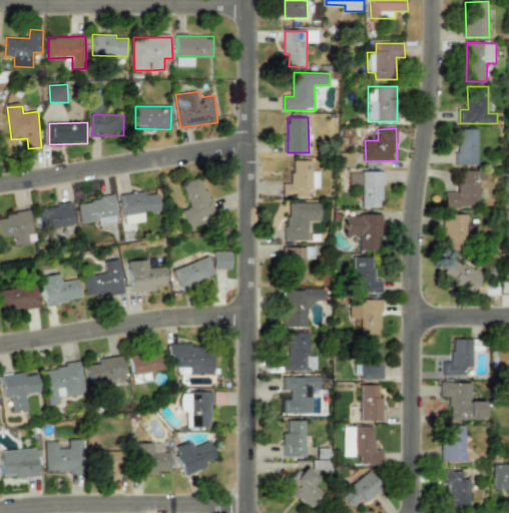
[(479,128),(458,129),(459,164),(479,164),(479,128)]
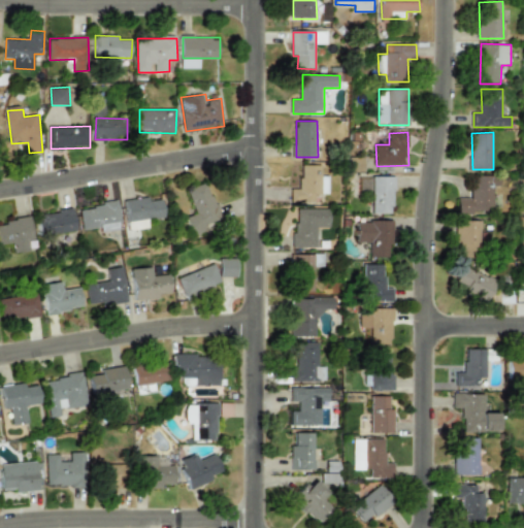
[(330,194),(330,176),(323,176),(323,165),(302,165),(302,189),(293,190),(293,202),(316,202),(316,194),(330,194)]
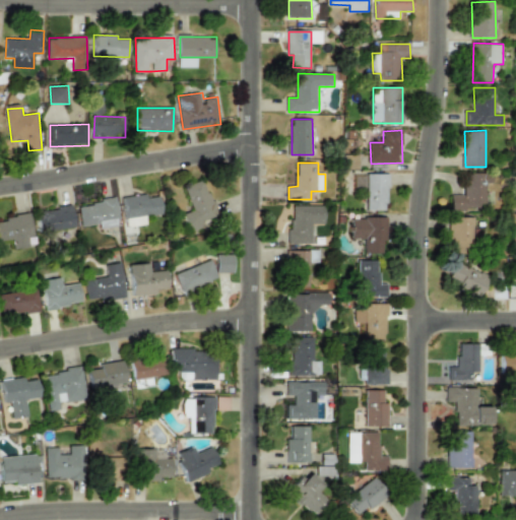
[(453,211),(490,209),(489,173),(466,174),(466,195),(453,195),(453,211)]
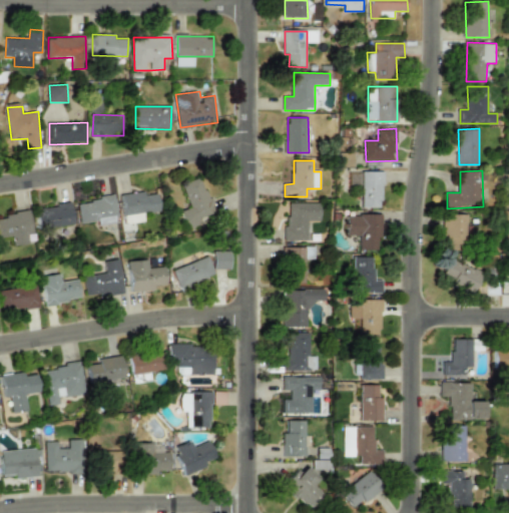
[(363,207),(384,207),(384,171),(364,171),(363,207)]
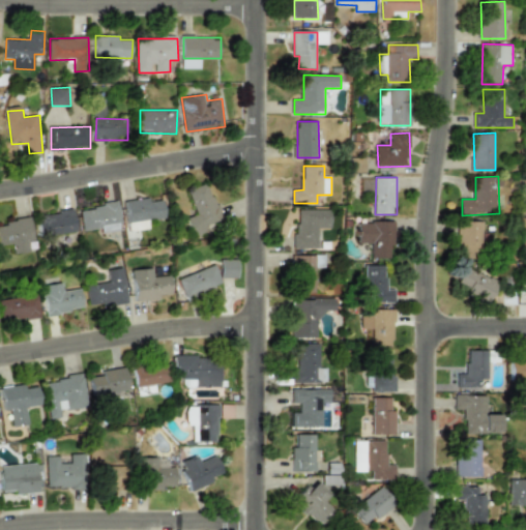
[(188,190),(198,214),(190,217),(197,239),(208,235),(205,227),(223,221),(210,183),(188,190)]
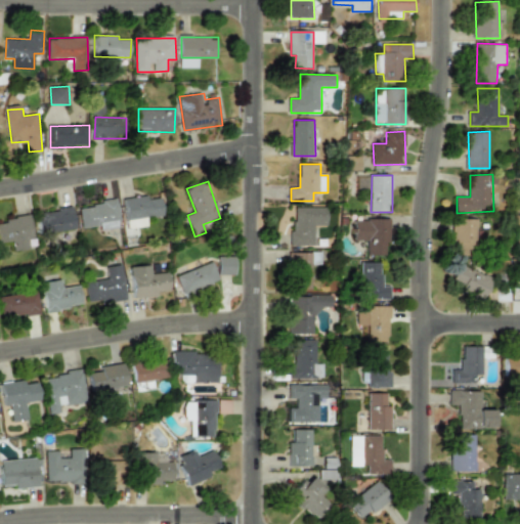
[(148,218),(165,216),(162,198),(149,200),(148,195),(125,199),(130,229),(149,226),(148,218)]
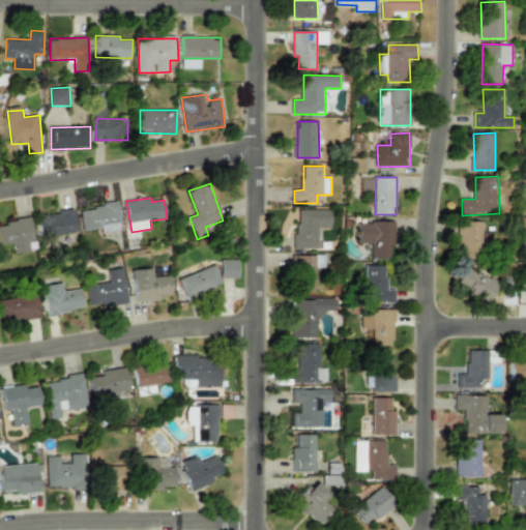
[(82,208),(84,230),(103,229),(104,231),(123,229),(121,204),(82,208)]
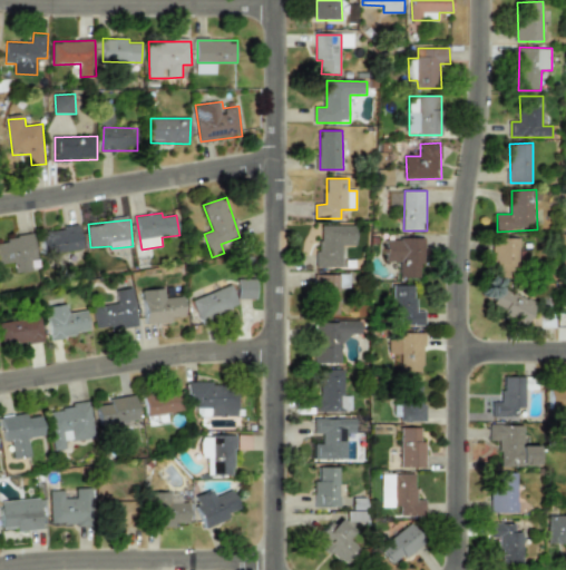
[(320,267),(344,267),(344,246),(357,246),(357,225),(320,225),(320,267)]
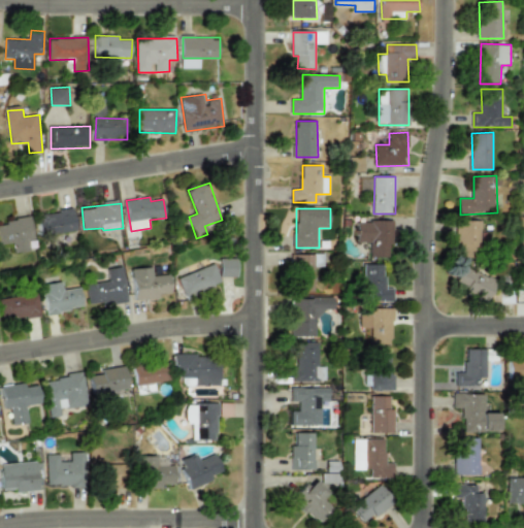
[(42,235),(77,232),(74,210),(40,215),(42,235)]
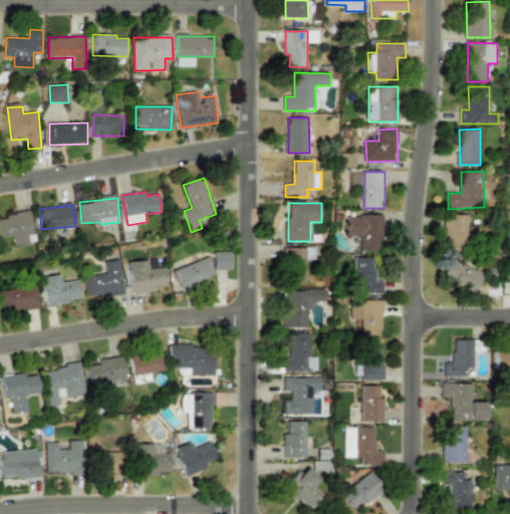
[(14,247),(31,244),(29,234),(35,233),(32,212),(0,216),(0,238),(13,237),(14,247)]
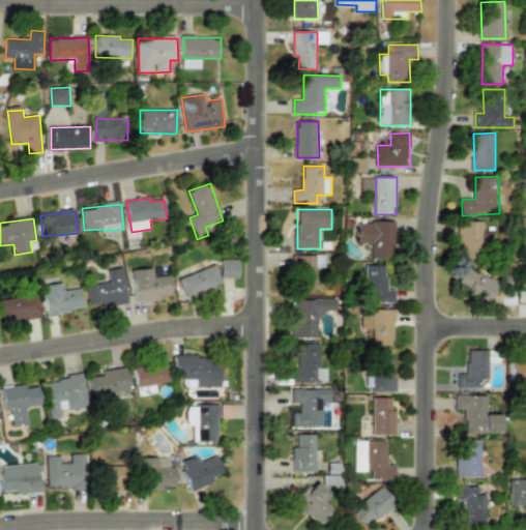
[(485,221),(460,222),(461,256),(486,255),(485,221)]
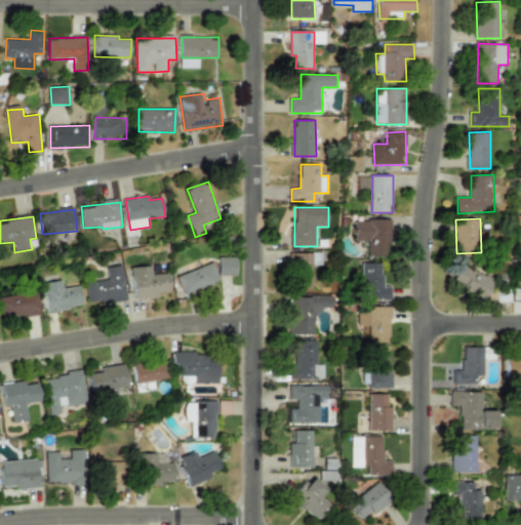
[(357,219),(357,241),(370,241),(369,256),(388,256),(388,243),(392,243),(392,220),(357,219)]
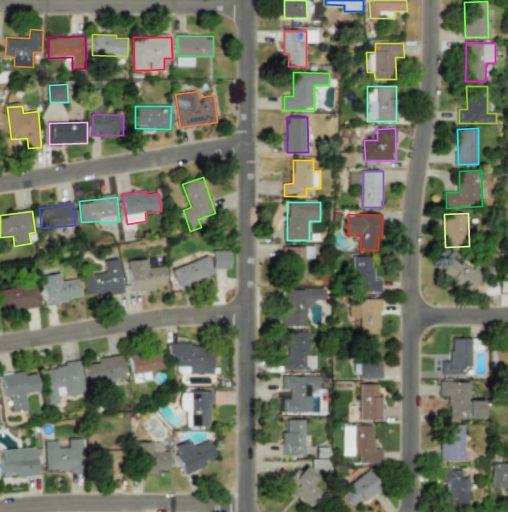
[(285,247),(286,283),(307,283),(306,258),(316,258),(316,246),(285,247)]
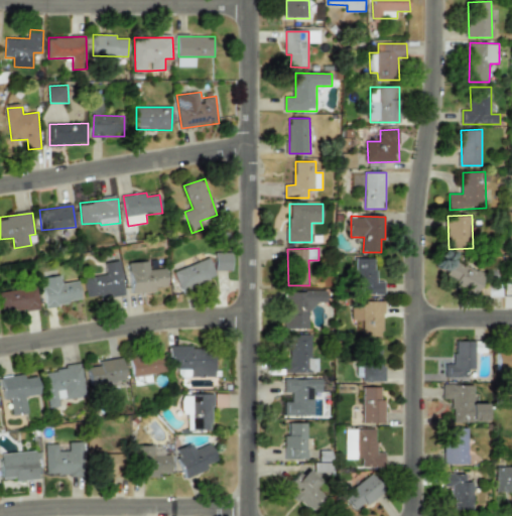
[(233,271),(233,253),(217,253),(217,271),(233,271)]
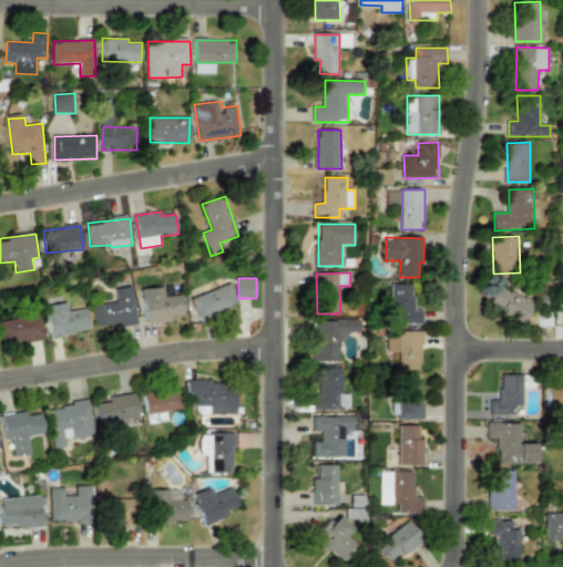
[(425,325),(425,309),(415,309),(415,284),(392,284),(392,315),(400,316),(400,323),(425,325)]
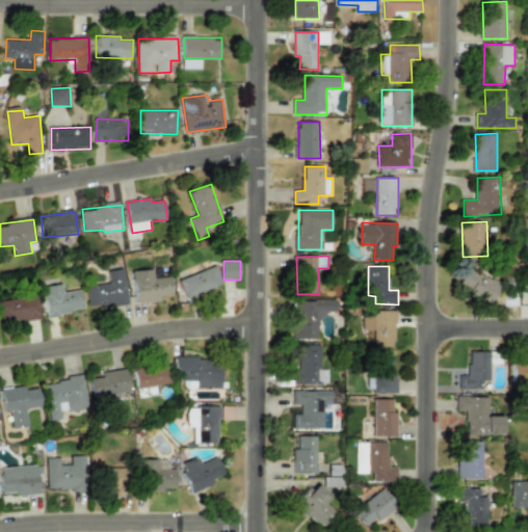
[(186,297),(225,287),(219,268),(181,277),(186,297)]
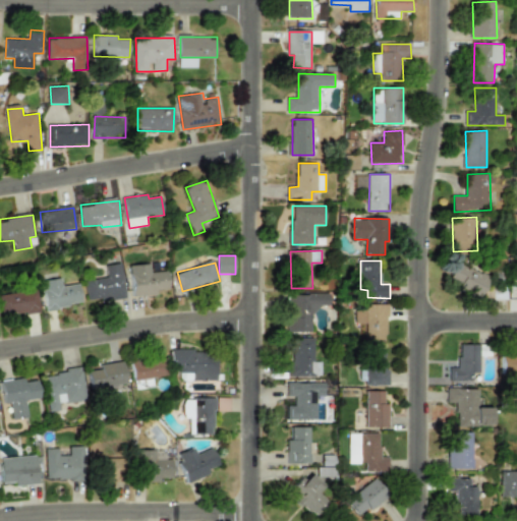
[(492,277),(457,263),(448,284),(482,298),(492,277)]
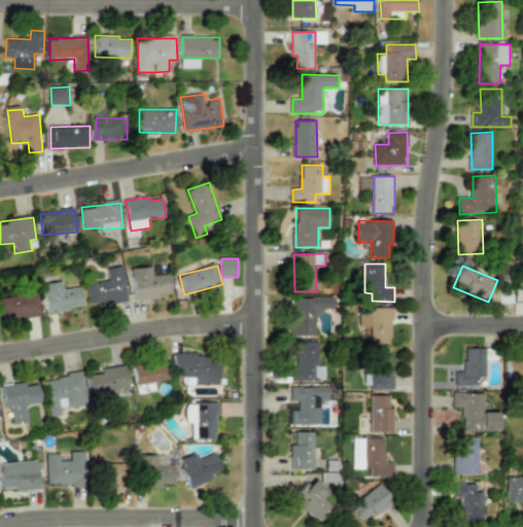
[(128,302),(125,267),(109,268),(110,281),(88,283),(90,306),(128,302)]
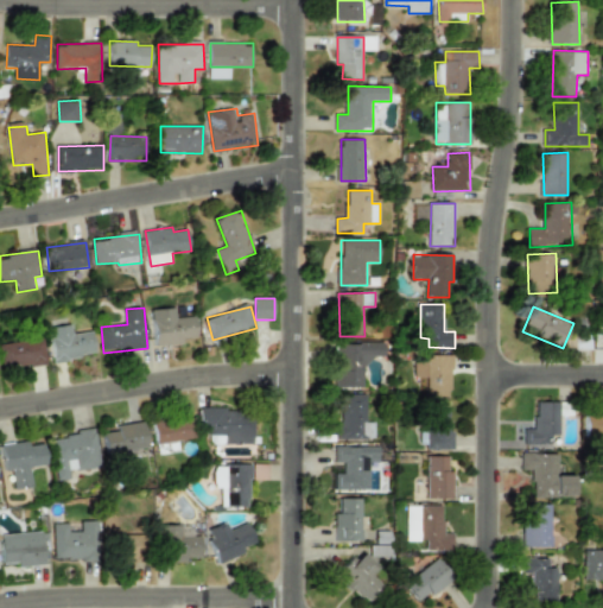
[(156,346),(185,344),(184,339),(198,337),(197,317),(178,317),(178,308),(154,309),(156,346)]
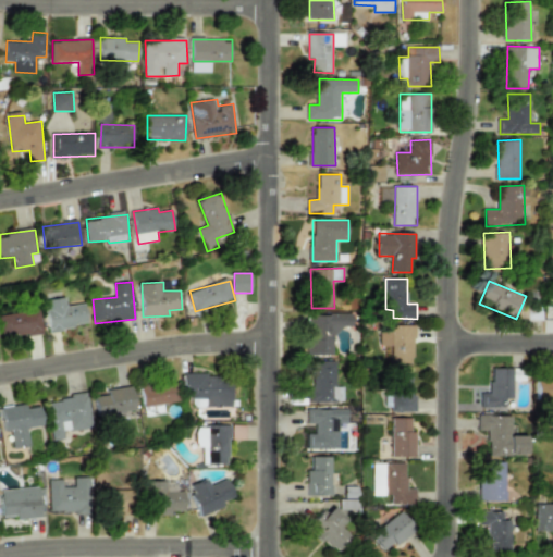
[(89,324),(86,304),(68,307),(66,297),(46,300),(51,331),(89,324)]
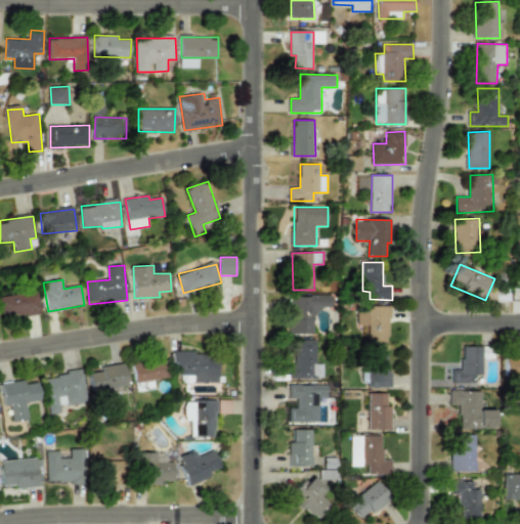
[(41,312),(38,291),(0,296),(0,297),(3,318),(41,312)]
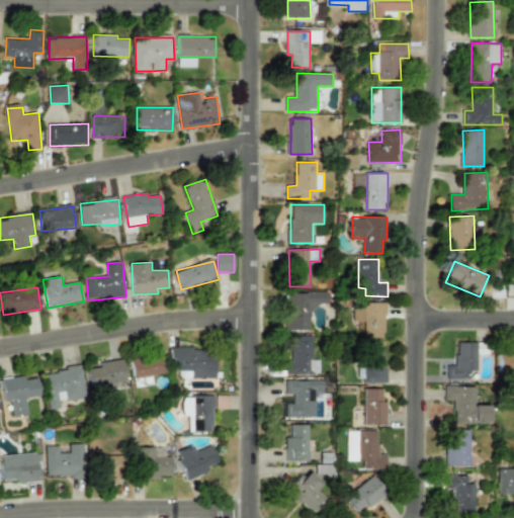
[(313,330),(313,304),(329,304),(329,292),(287,292),(287,330),(313,330)]
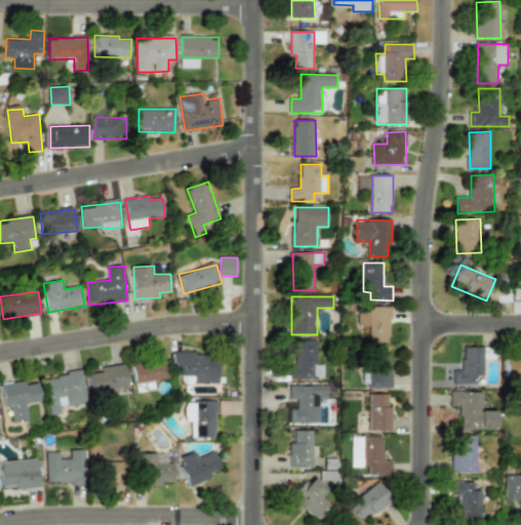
[(391,307),(360,308),(360,326),(370,326),(370,344),(392,344),(391,307)]
